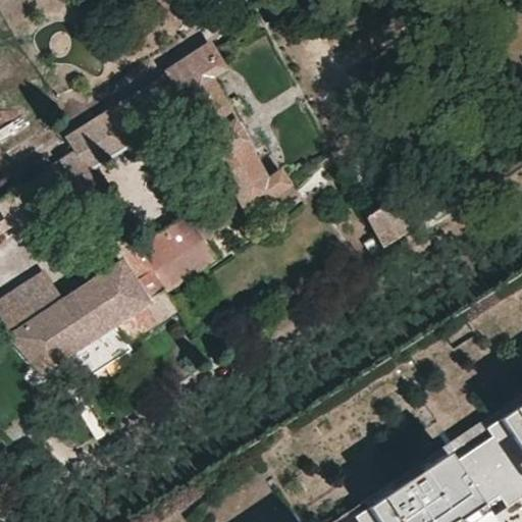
[(155,273),(274,196),(284,211),(302,201),(286,174),(273,184),(265,170),(278,161),(263,133),(255,138),(246,121),(253,116),(242,96),(229,102),(212,74),(224,67),(213,48),(68,140),(76,153),(0,202),(0,235),(74,188),(89,210),(107,199),(89,171),(185,110),(231,192),(137,245),(126,228),(108,241),(116,253),(102,261),(108,270),(8,336),(43,373),(134,314),(146,332),(179,311),(155,273)]
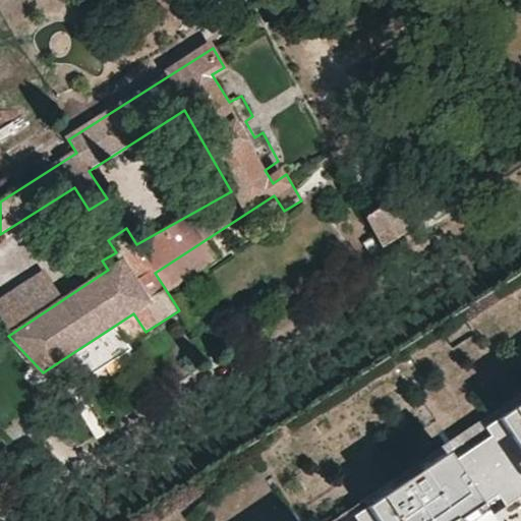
[(401,238),(405,248),(414,243),(409,234),(412,231),(398,204),(370,219),(384,247),(401,238)]
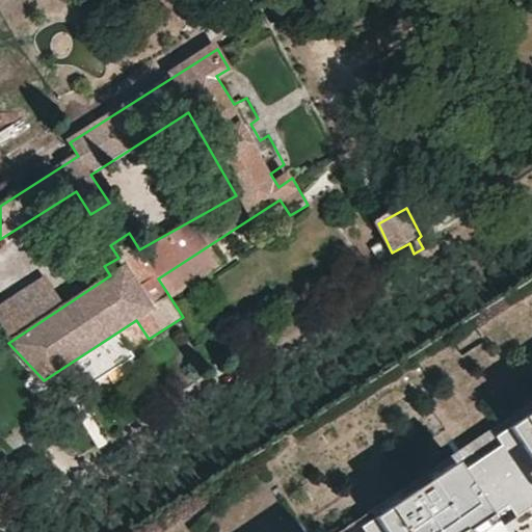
[(426,234),(430,243),(437,238),(433,230),(426,234)]
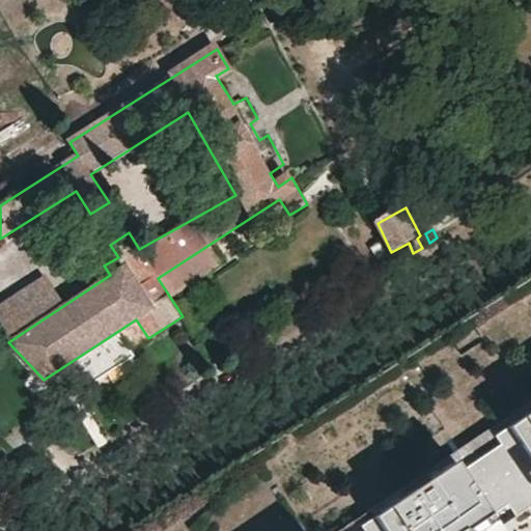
[(530,400),(457,451),(425,472),(430,478),(462,457),(530,411),(530,400)]
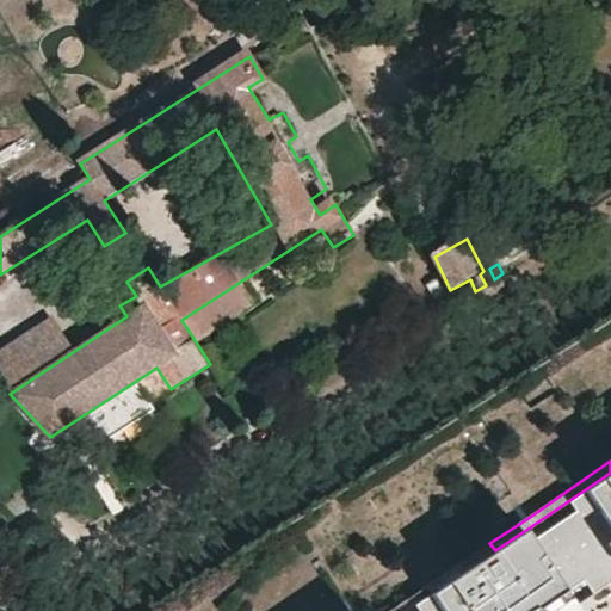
[(610,473),(531,526),(495,550),(489,543),(389,610),(565,610),(574,606),(585,598),(610,580),(610,473)]
